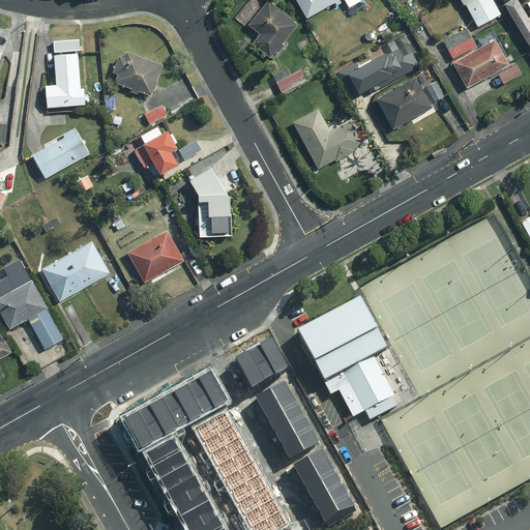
[(294,0),(304,18),(333,2),(334,5),(343,1),(345,6),(355,0),(294,0)]
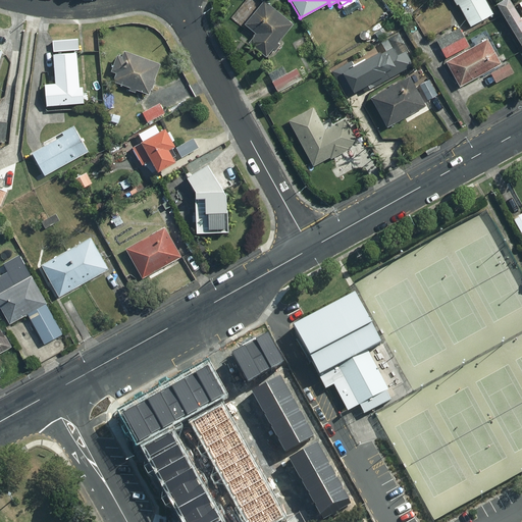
[(468,27),(490,14),(482,0),(451,0),(454,5),(456,4),(468,27)]
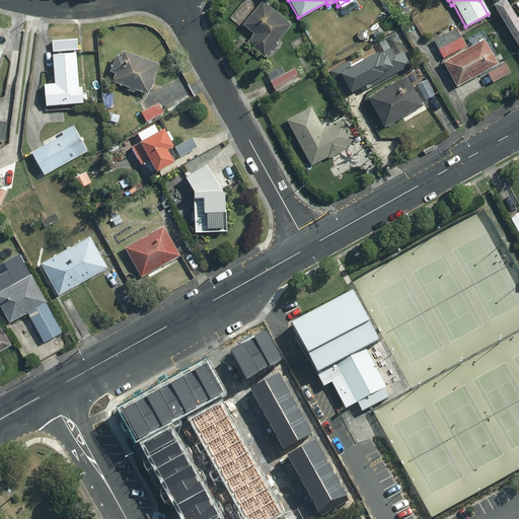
[(504,0),(499,0),(492,5),(518,49),(518,0),(514,4),(518,12),(518,16),(515,18),(504,0)]
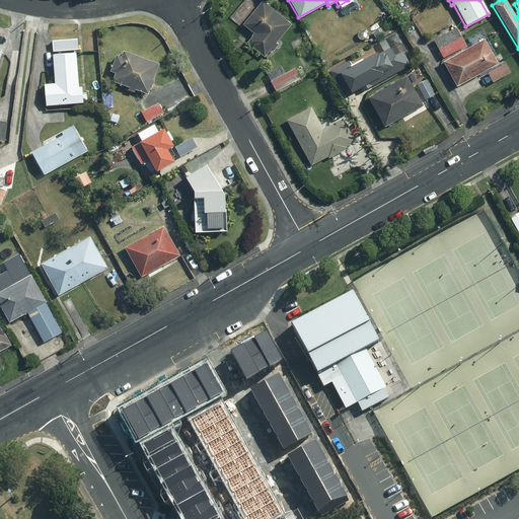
[(289,24),(260,1),(241,24),(252,33),(245,43),(263,56),(270,48),(272,50),(276,46),(274,43),(289,24)]
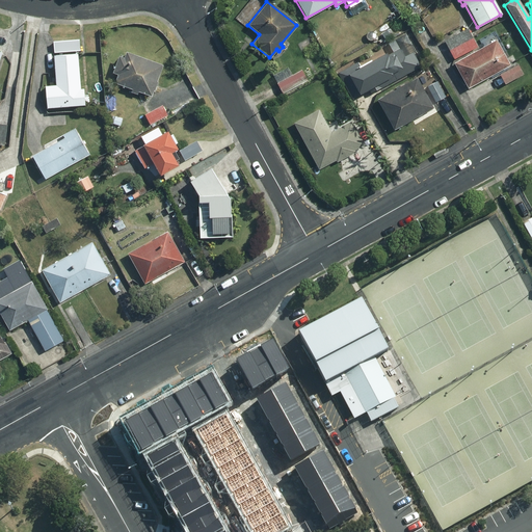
[(390,28),(377,34),(382,42),(394,35),(390,28)]
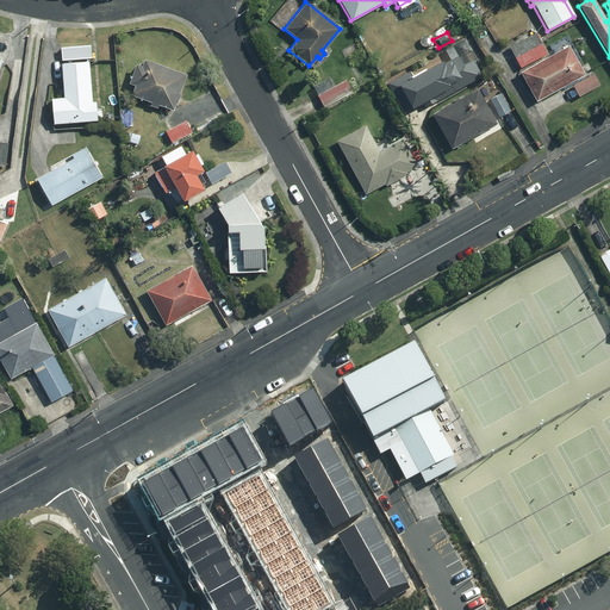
[(547,54),(536,33),(509,47),(518,68),(547,54)]
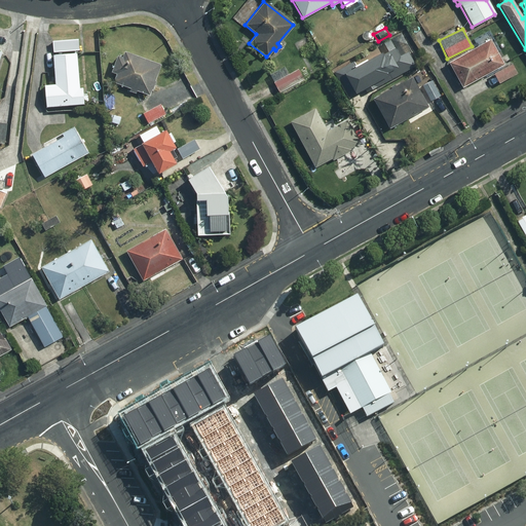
[(80,39),(55,41),(55,51),(80,49),(80,39)]
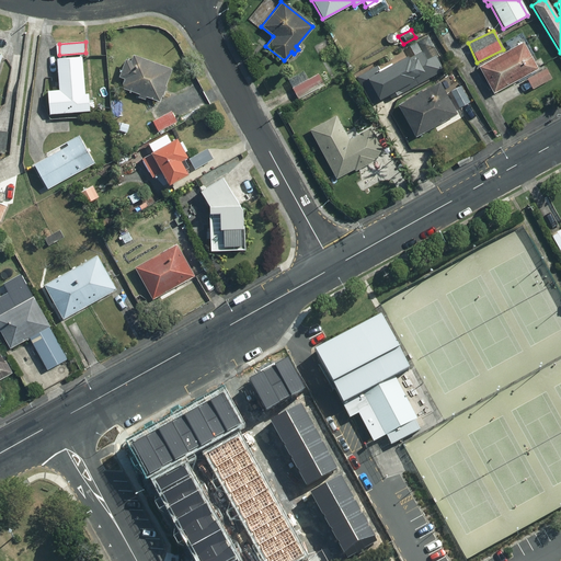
[(478,67),(492,92),(536,69),(522,43),(478,67)]
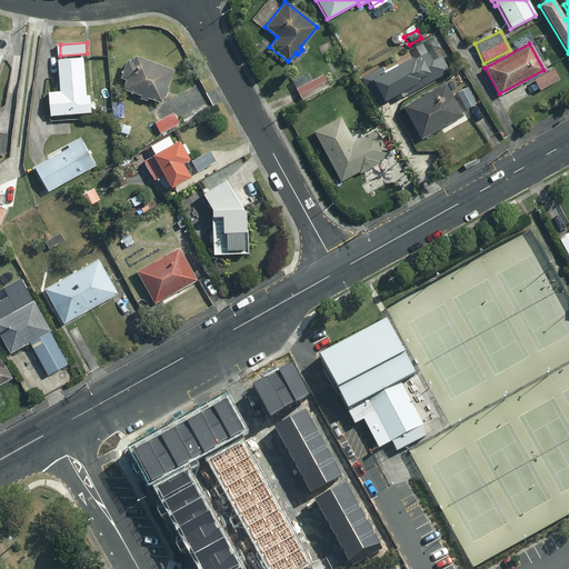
[(409,58),(396,66),(409,91),(448,70),(440,56),(430,61),(426,52),(411,61),(409,58)]
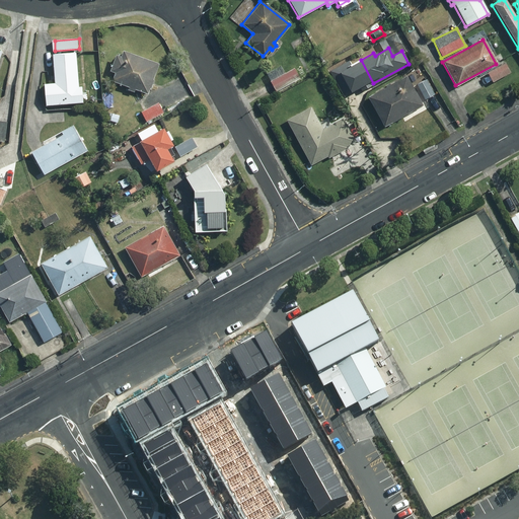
[(160,63),(127,51),(125,57),(120,55),(114,70),(119,72),(116,79),(132,85),(131,88),(135,90),(136,87),(149,92),(152,87),(156,79),(154,78),(160,63)]
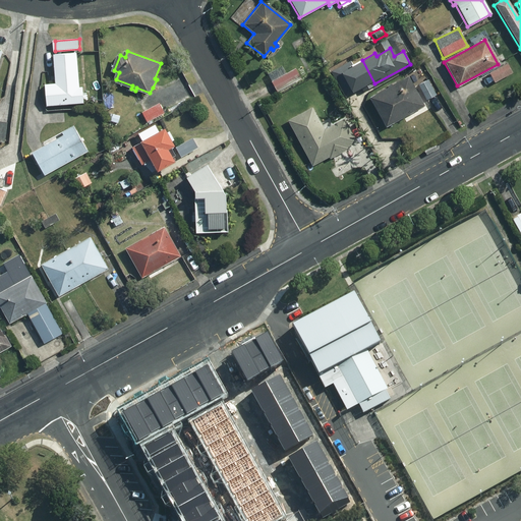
[(77,53),(56,54),(58,83),(47,84),(49,104),(83,102),(82,88),(79,88),(77,53)]
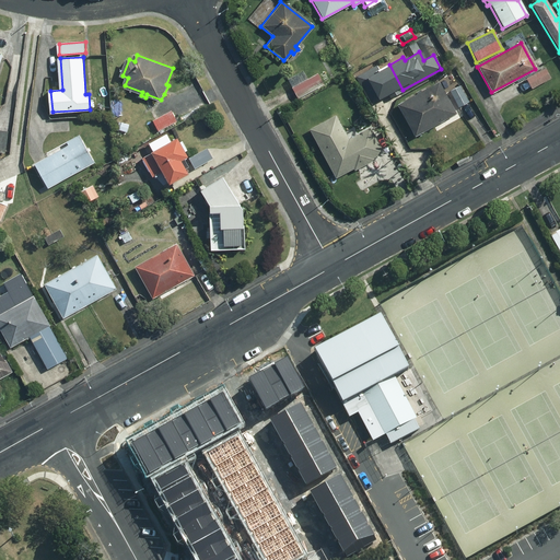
[(446,58),(441,61),(445,70),(451,67),(446,58)]
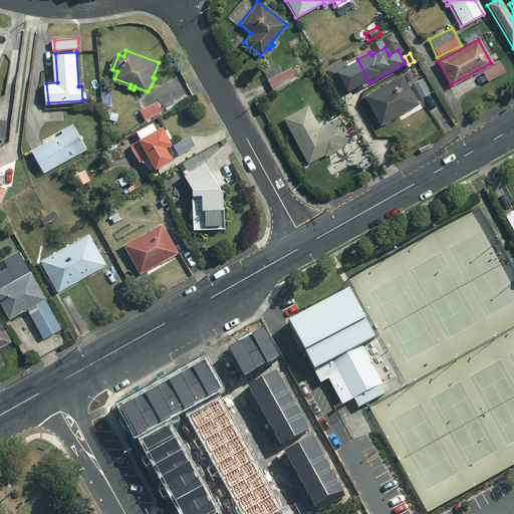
[(314,58),(308,61),(313,69),(319,65),(314,58)]
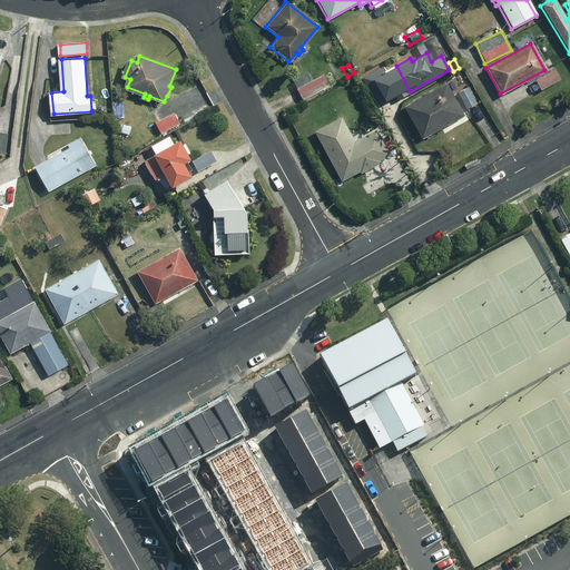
[(396,99),(410,91),(396,66),(383,72),(381,68),(361,79),(376,107),(394,96),(396,99)]
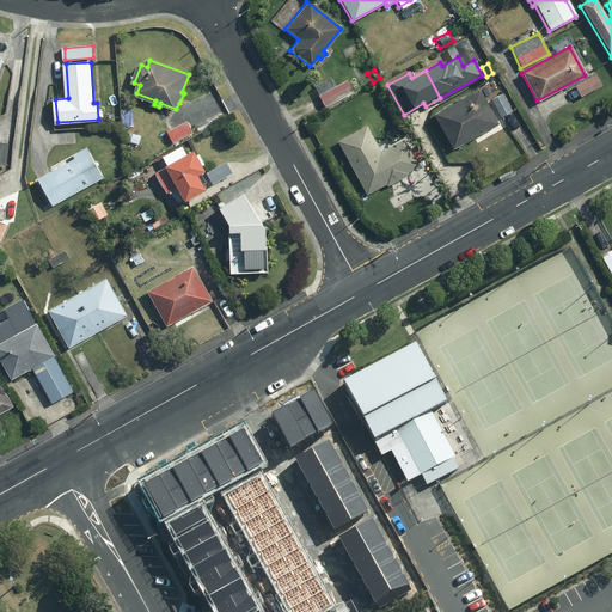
[(574,86),(580,96),(599,85),(594,75),(574,86)]
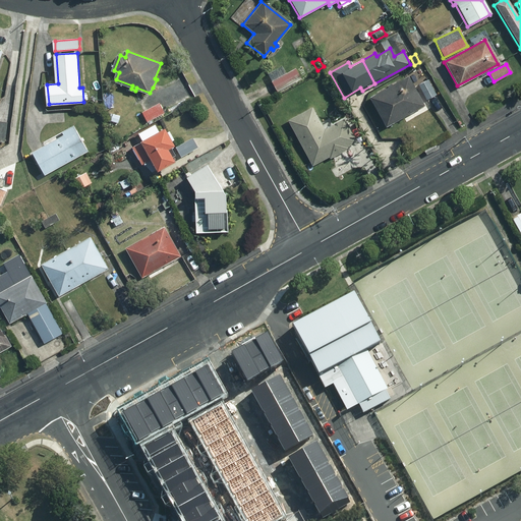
[(295,68),(271,81),(276,91),(300,77),(295,68)]
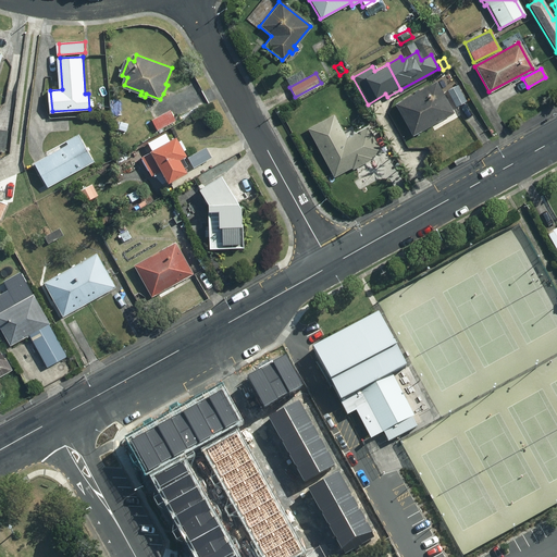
[(434,82),(393,104),(411,136),(452,113),(434,82)]
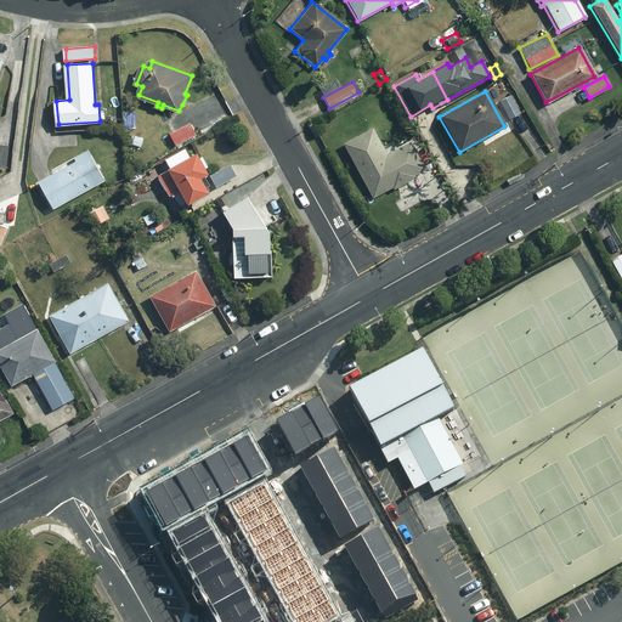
[(510,95),(498,102),(508,119),(519,113),(510,95)]
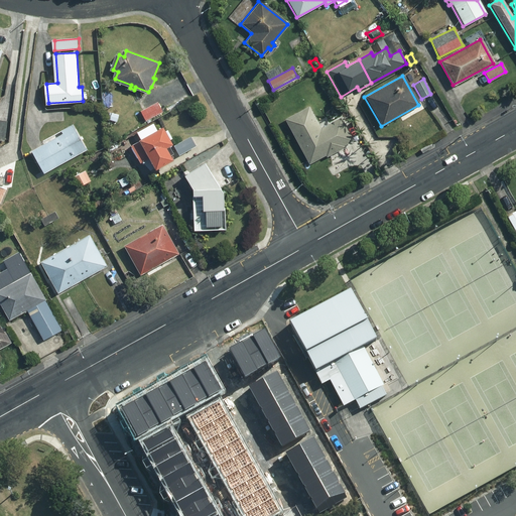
[(157,103),(142,111),(146,120),(162,112),(157,103)]
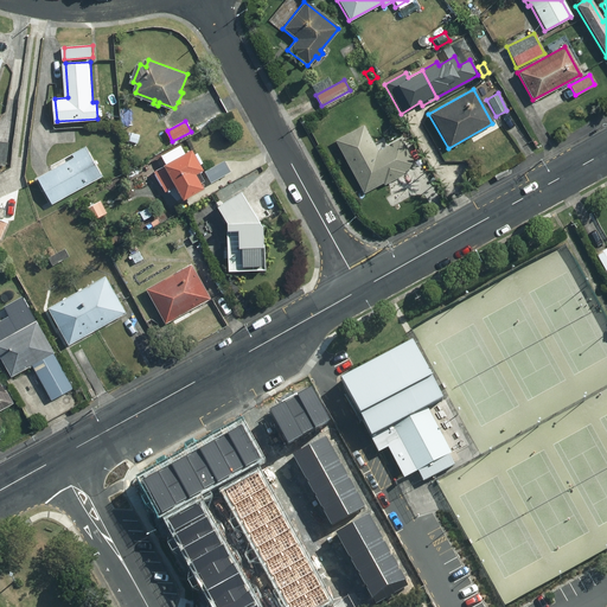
[(362,126),(334,141),(363,192),(382,181),(383,185),(403,173),(402,172),(413,166),(398,140),(376,152),(362,126)]
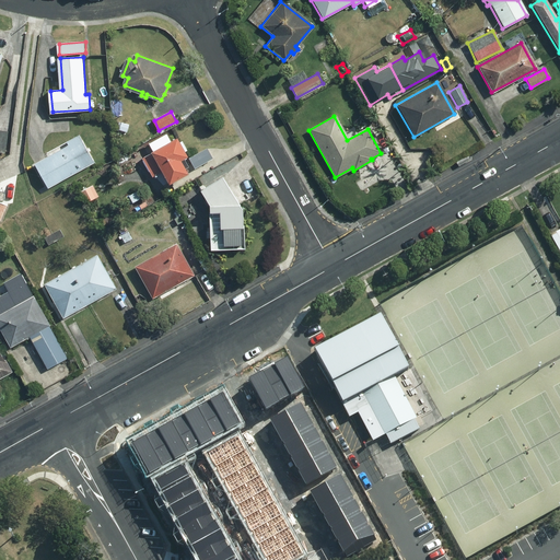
[(130,125),(123,123),(120,130),(128,132),(130,125)]
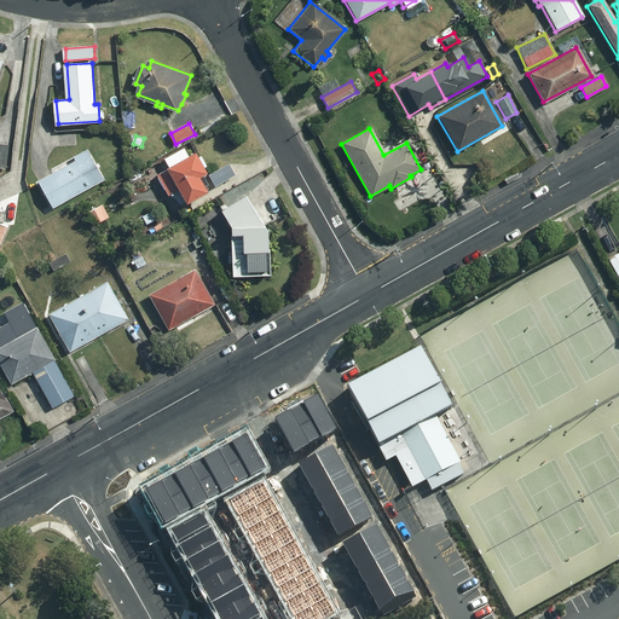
[(15,144),(0,142),(0,167),(10,169),(15,144)]
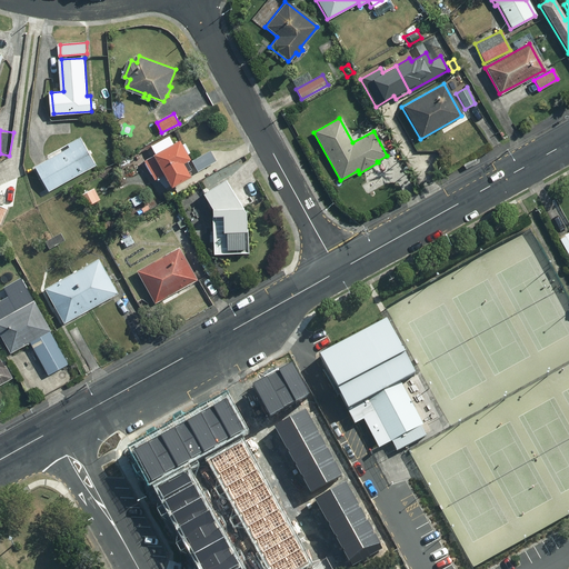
[(38,169),(50,190),(96,165),(82,139),(70,146),(72,149),(38,169)]
